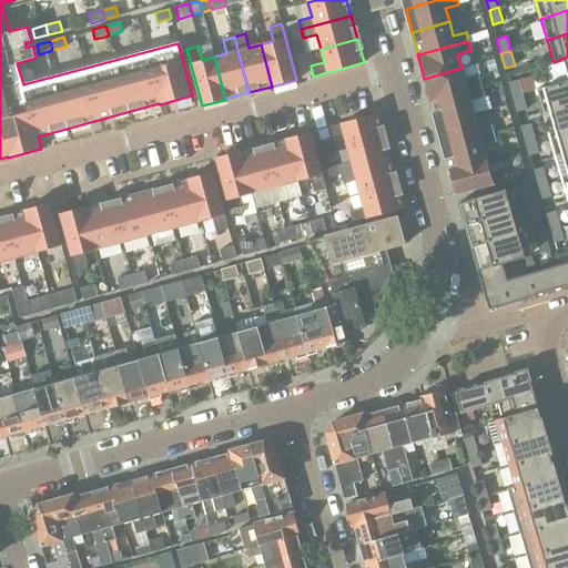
[(567,57),(554,62),(559,82),(559,84),(566,82),(567,83),(567,82),(567,57)]
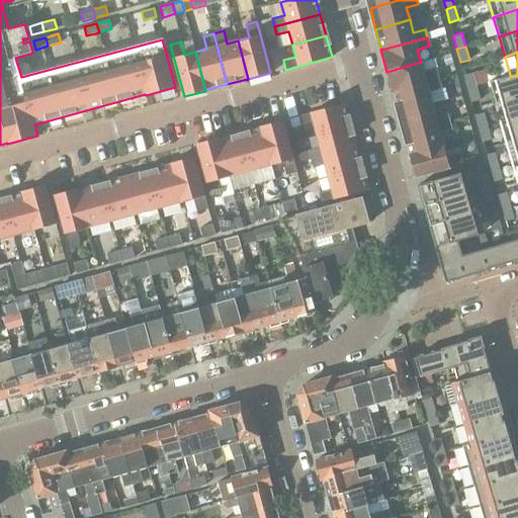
[(446,65),(453,64),(451,54),(444,56),(446,65)]
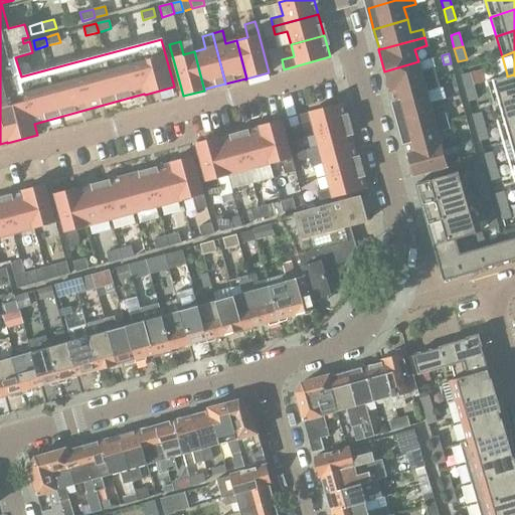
[(421,74),(418,61),(384,71),(389,93),(390,93),(390,92),(436,79),(434,70),(421,74)]
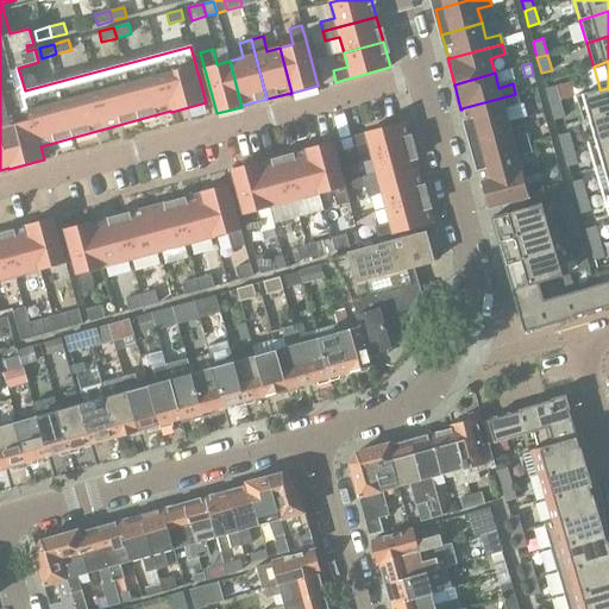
[(546,89),(550,105),(560,101),(556,86),(546,89)]
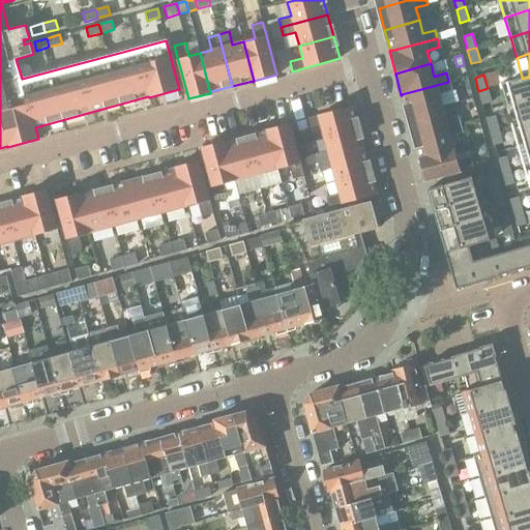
[(507,107),(514,105),(513,102),(529,97),(529,82),(529,78),(528,77),(522,79),(522,77),(500,83),(507,107)]
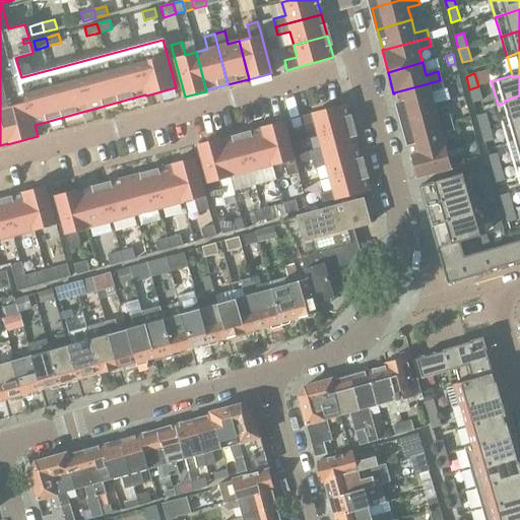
[(394,92),(394,93),(400,114),(434,105),(431,91),(443,88),(440,80),(394,92)]
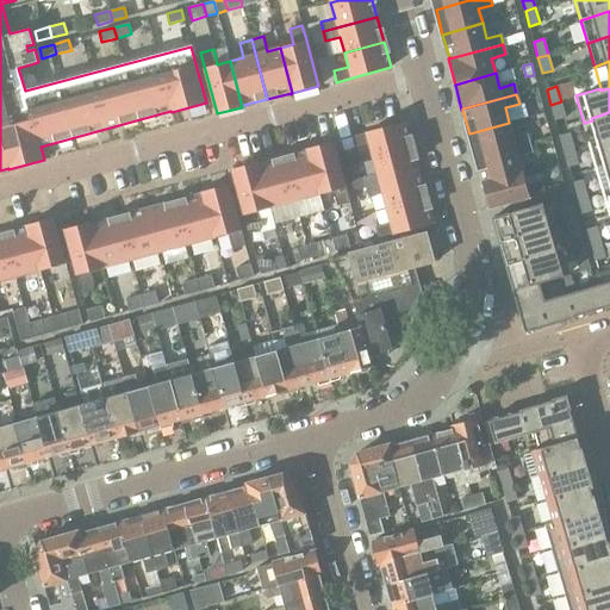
[(566,117),(561,101),(551,105),(555,120),(566,117)]
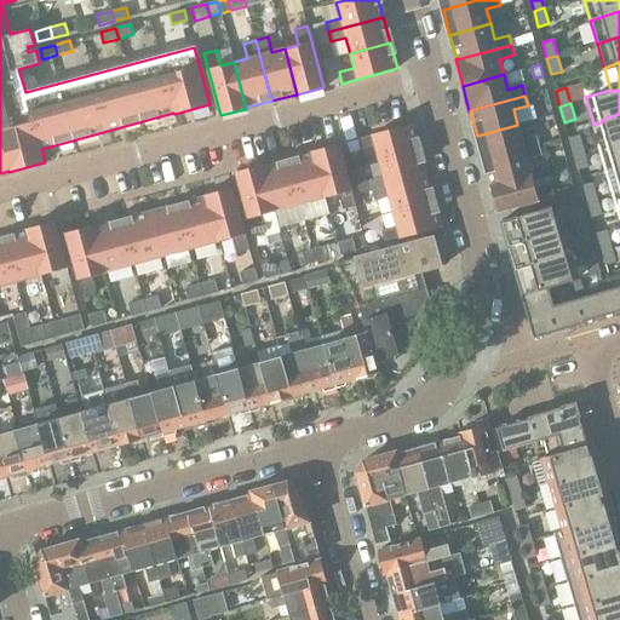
[(602,122),(608,142),(608,144),(619,139),(619,114),(601,120),(602,122)]
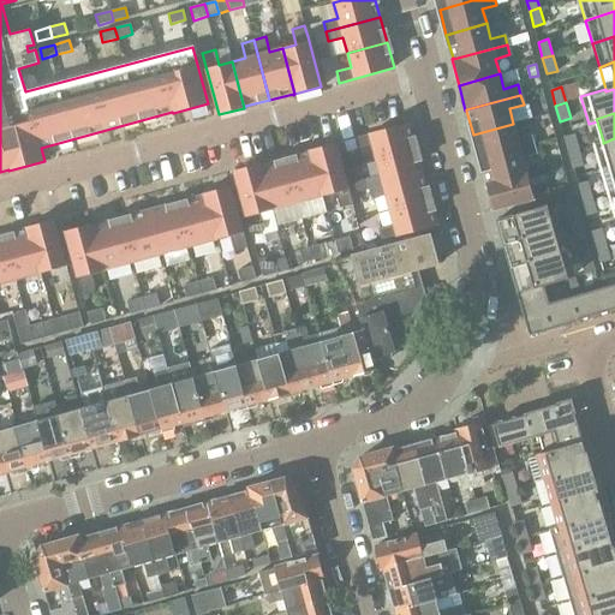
[(416,149),(408,124),(354,138),(357,149),(371,145),(376,160),(416,149)]
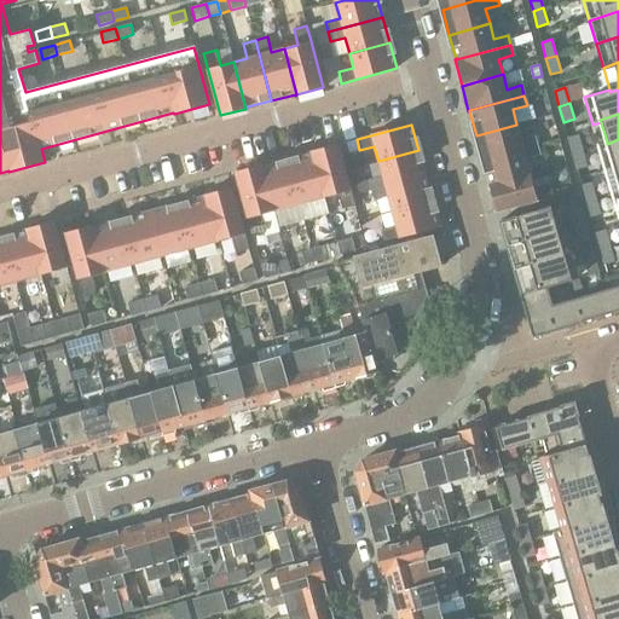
[(476,136),(482,161),(538,145),(534,136),(520,139),(516,125),(476,136)]
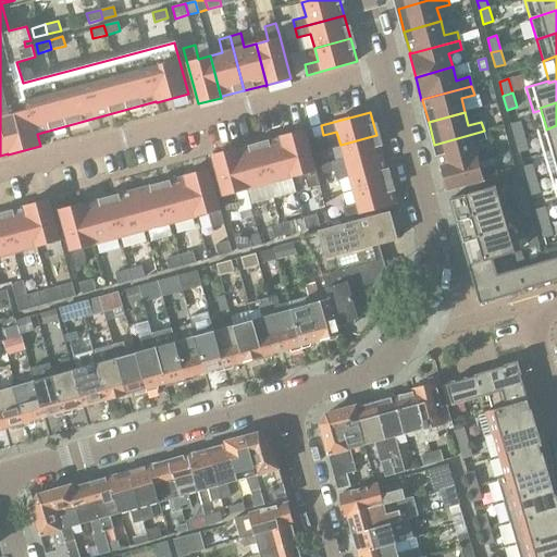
[(510,124),(515,138),(524,136),(520,122),(510,124)]
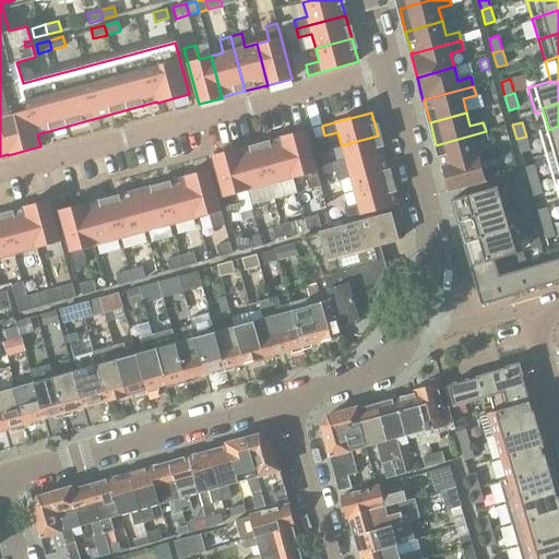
[(558,149),(558,126),(548,130),(548,128),(540,130),(547,153),(558,149)]
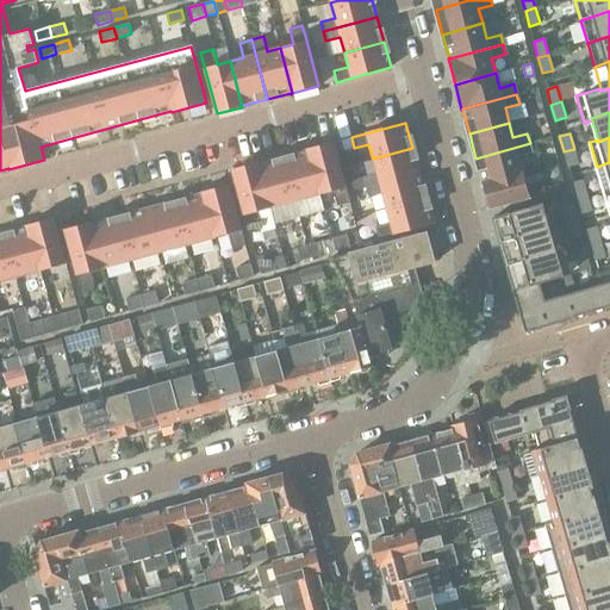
[(306,149),(306,150),(318,194),(332,191),(337,206),(350,203),(332,142),(306,149)]
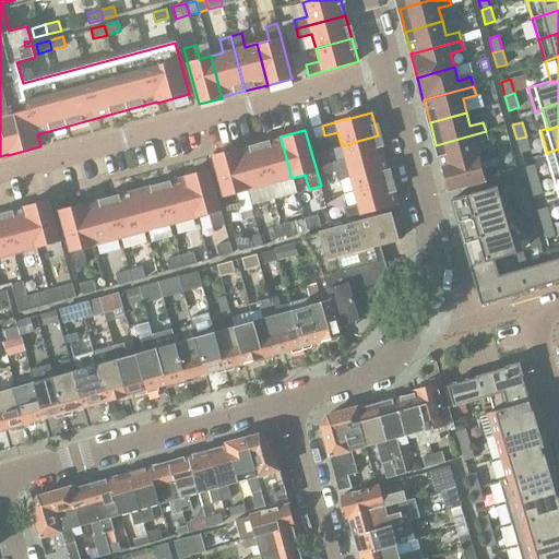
[(436,145),(442,167),(442,168),(478,158),(475,144),(488,141),(486,131),(436,145)]
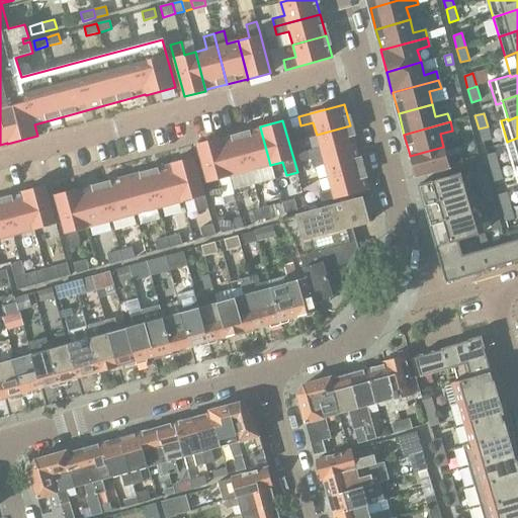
[(317,135),(320,148),(308,151),(310,159),(356,147),(350,125),(317,135)]
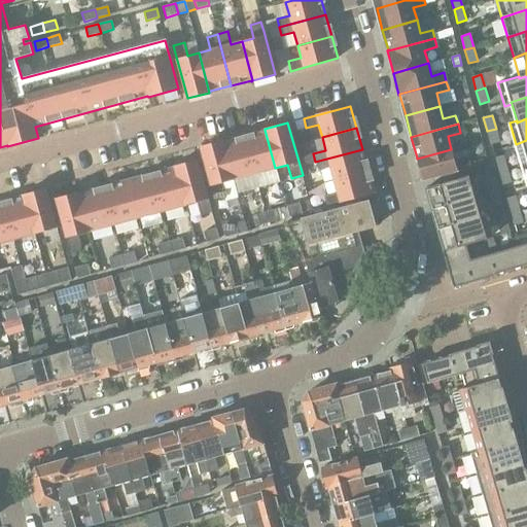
[(499,142),(496,129),(487,131),(491,144),(499,142)]
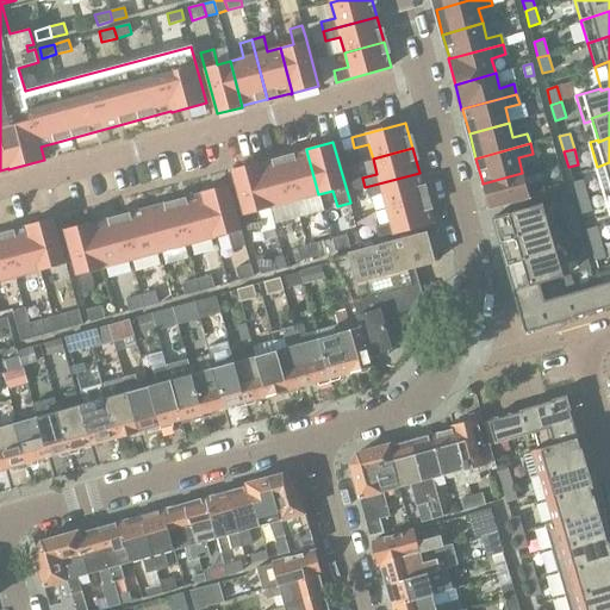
[(282,156),(294,201),(318,194),(306,150),(282,156)]
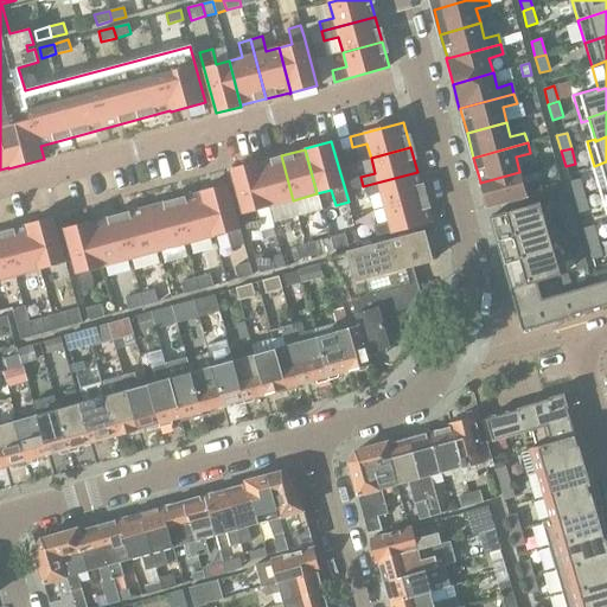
[(281,155),(257,163),(269,206),(293,200),(281,155)]
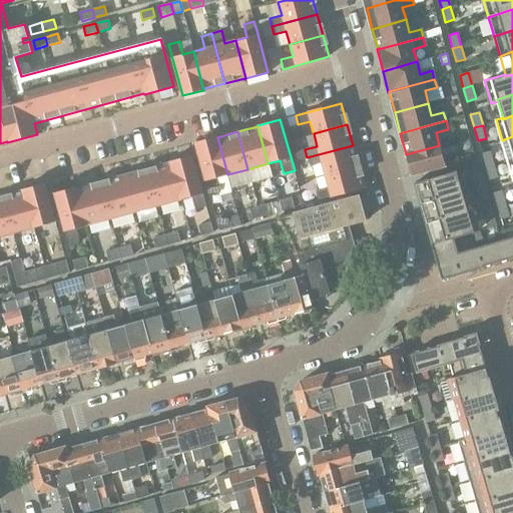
[(215,177),(227,174),(217,137),(217,136),(194,142),(208,193),(219,190),(215,177)]
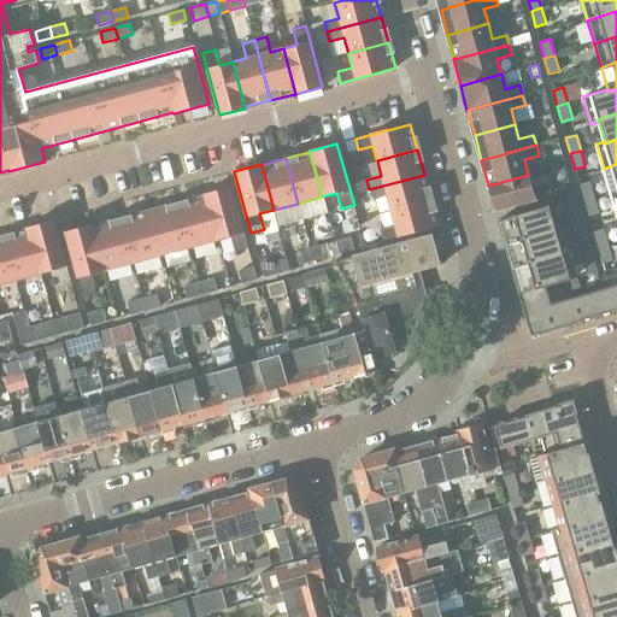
[(616,164),(604,169),(611,193),(616,191),(616,164)]
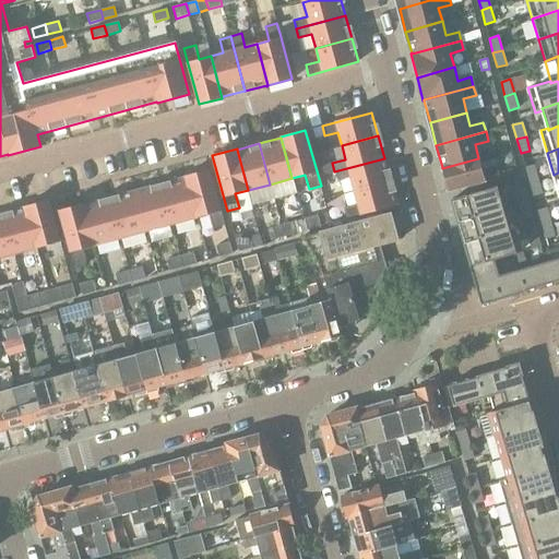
[(334,171),(337,181),(351,177),(354,191),(391,181),(384,158),(334,171)]
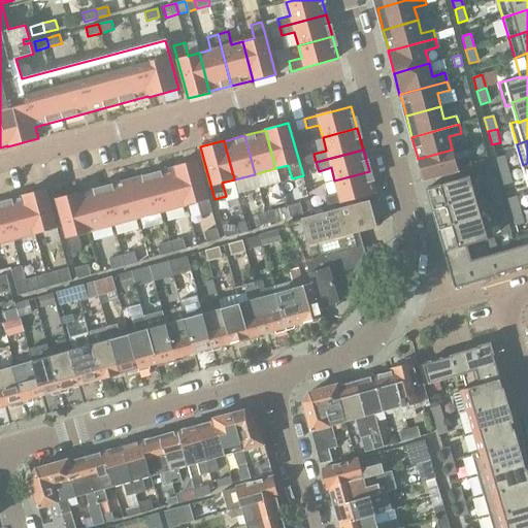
[(423,180),(471,168),(468,157),(455,161),(452,150),(418,159),(418,158),(417,158),(423,180)]
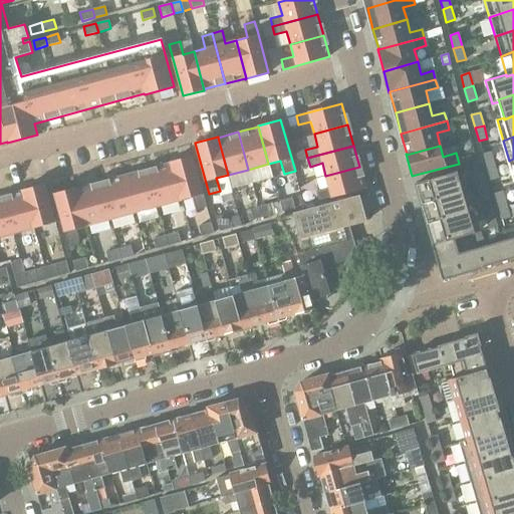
[(305,150),(296,153),(298,161),(307,158),(305,150)]
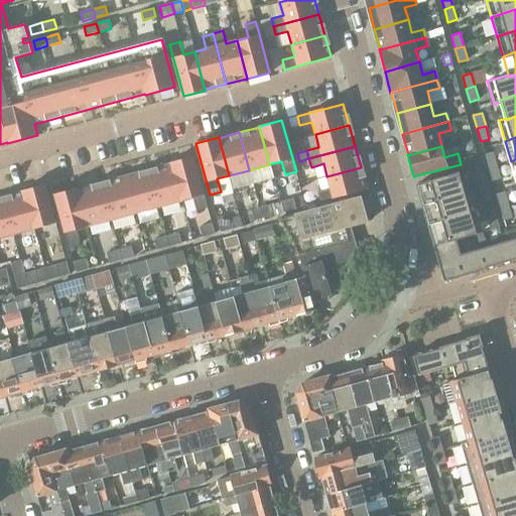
[(487,164),(489,167),(497,165),(493,152),(485,154),(487,164)]
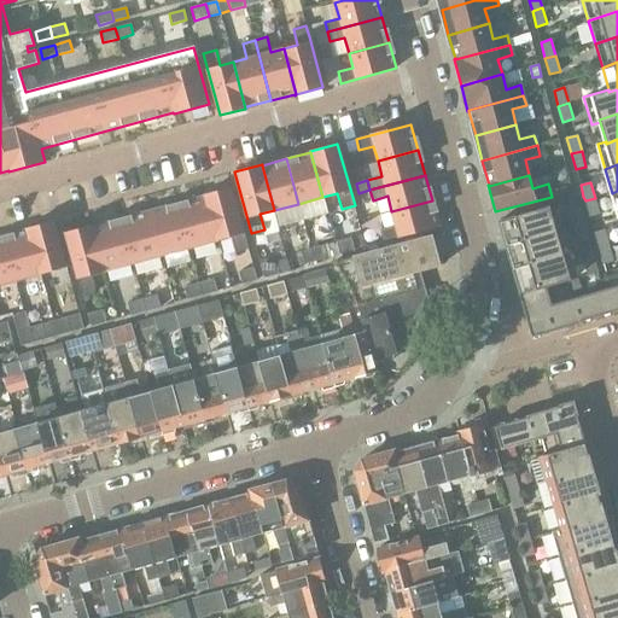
[(204,194),(204,196),(216,240),(231,237),(235,252),(248,249),(232,187),(204,194)]
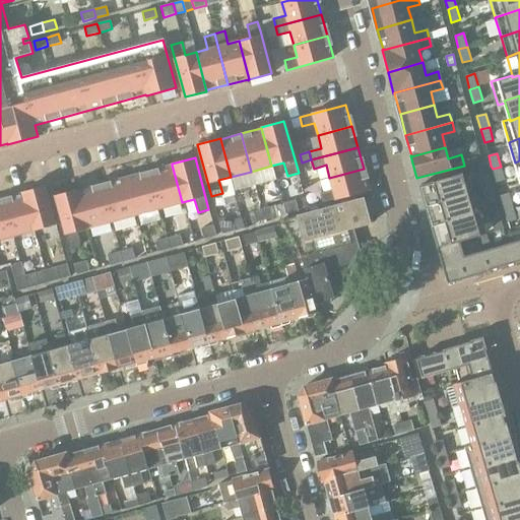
[(148,172),(159,209),(182,202),(172,165),(148,172)]
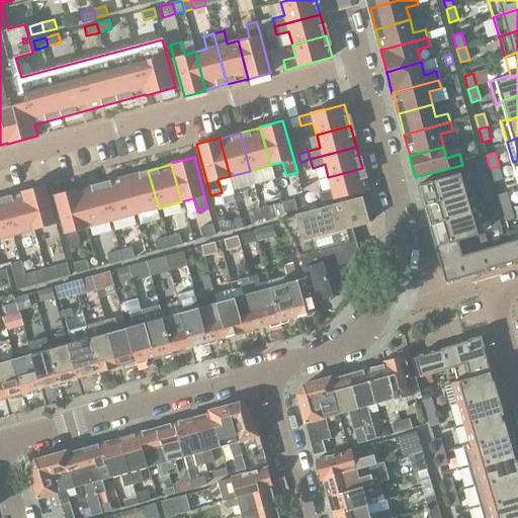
[(499,166),(491,168),(494,181),(503,179),(499,166)]
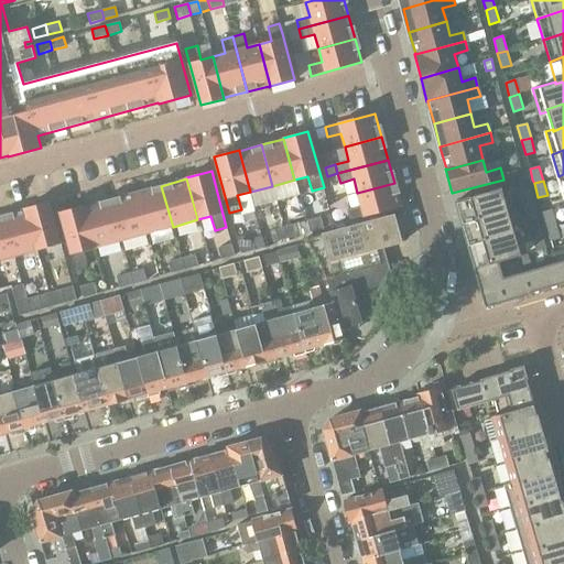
[(357,193),(360,206),(347,210),(350,220),(400,206),(394,183),(357,193)]
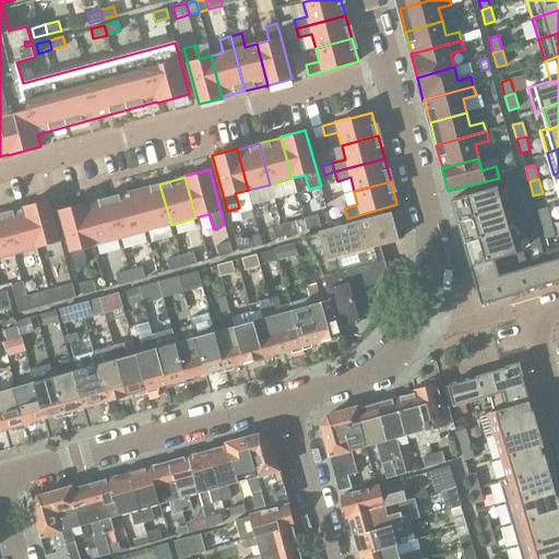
[(171,225),(159,185),(134,191),(145,232),(171,225)]
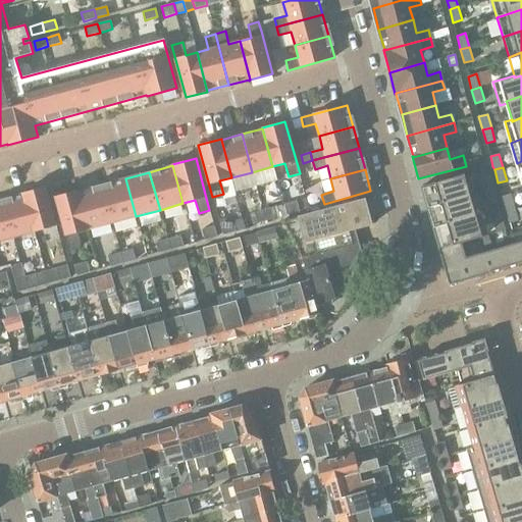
[(426,208),(470,195),(464,174),(420,187),(426,208)]
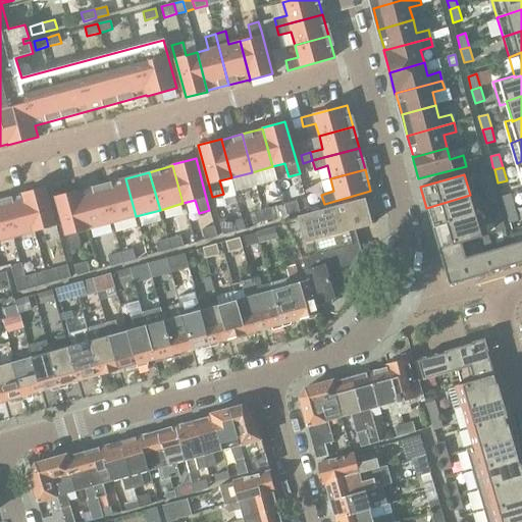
[(480,177),(484,192),(492,189),(489,175),(480,177)]
